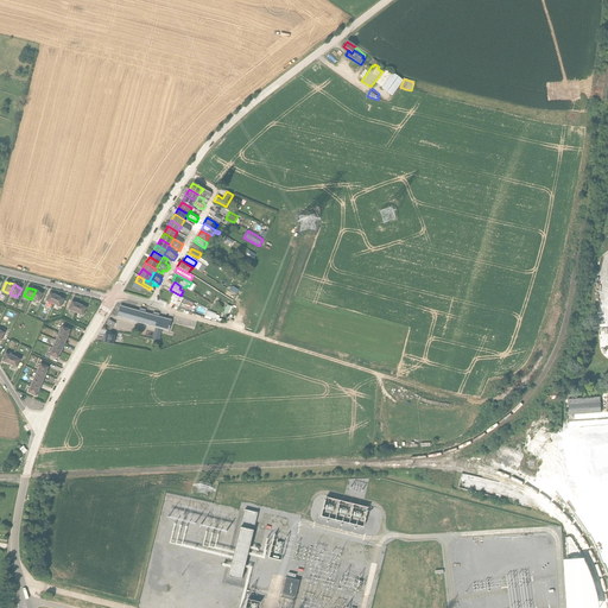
[(36,290),(31,299),(36,301),(39,302),(43,293),(39,292),(39,291),(36,290)]
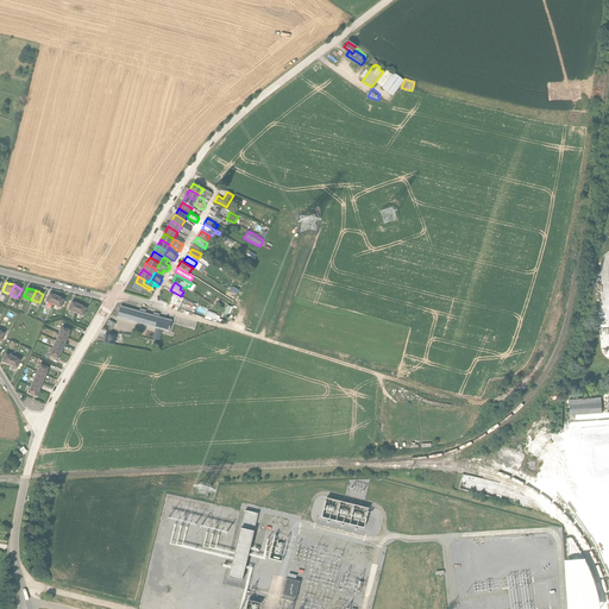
[(52,306),(57,296),(54,294),(54,295),(49,294),(45,302),(49,303),(52,306)]
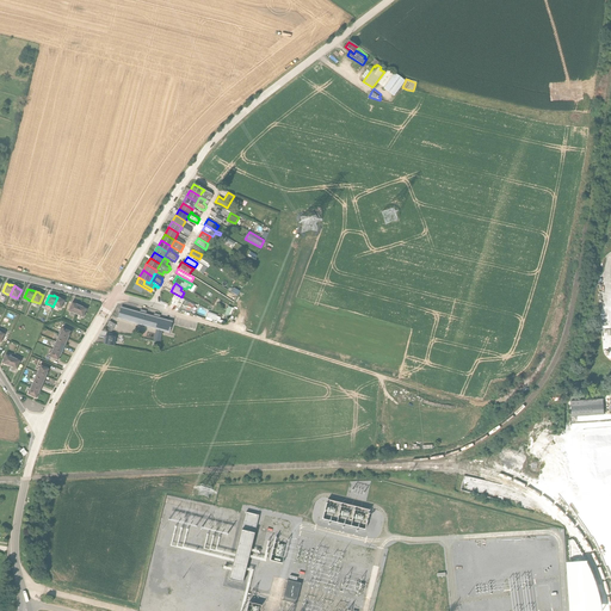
[(174,295),(170,303),(191,313),(195,306),(189,303),(190,302),(174,295)]
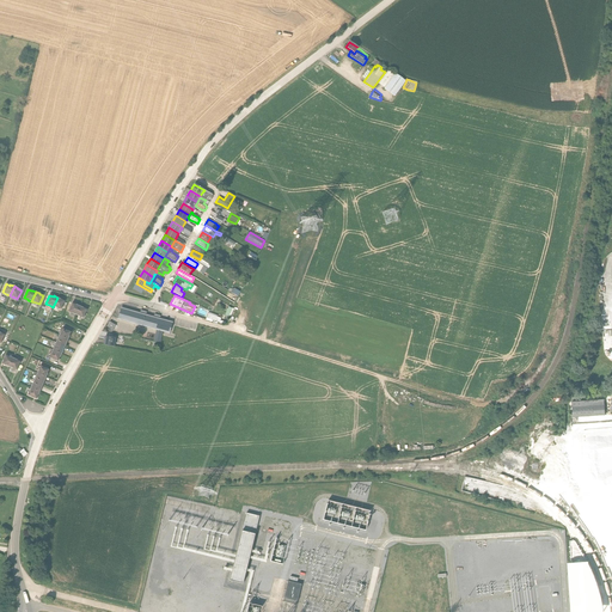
[(57,298),(53,307),(56,308),(61,310),(65,301),(61,300),(61,299),(57,298)]
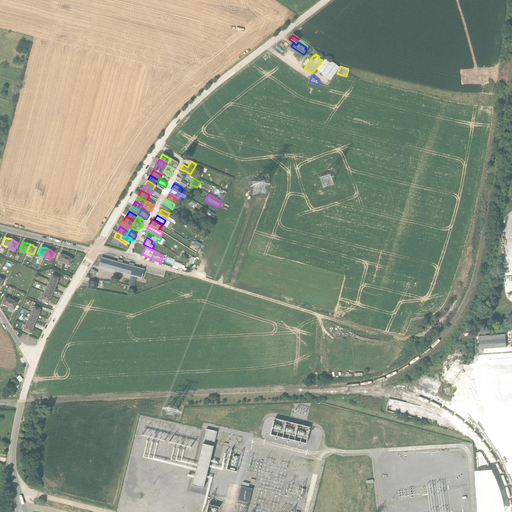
[(63,264),(66,256),(64,255),(63,255),(60,254),(57,261),(60,262),(60,263),(63,264)]
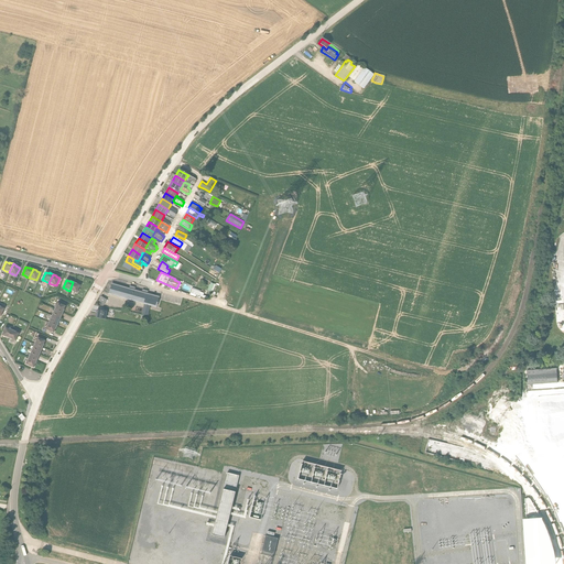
[(73,282),(69,291),(73,292),(76,293),(80,285),(76,284),(77,283),(73,282)]
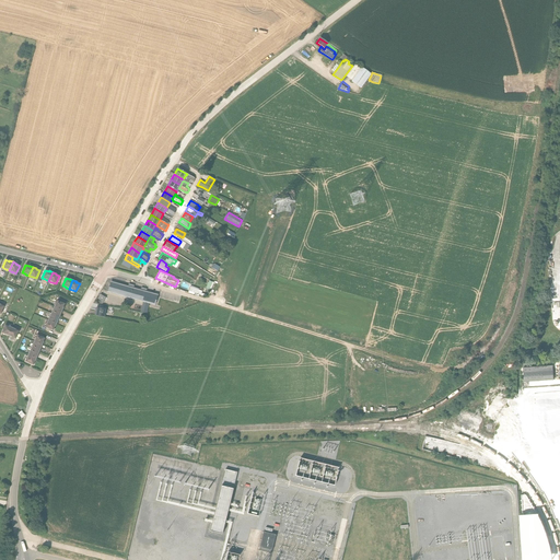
[(133,288),(128,287),(111,281),(109,283),(111,283),(107,292),(126,298),(143,302),(149,304),(155,305),(159,294),(147,291),(140,290),(133,288)]
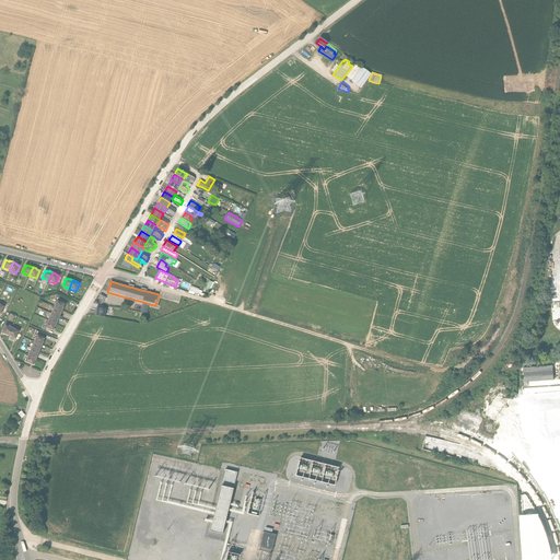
[(54,307),(62,311),(63,307),(65,304),(57,301),(56,304),(55,303),(54,307)]
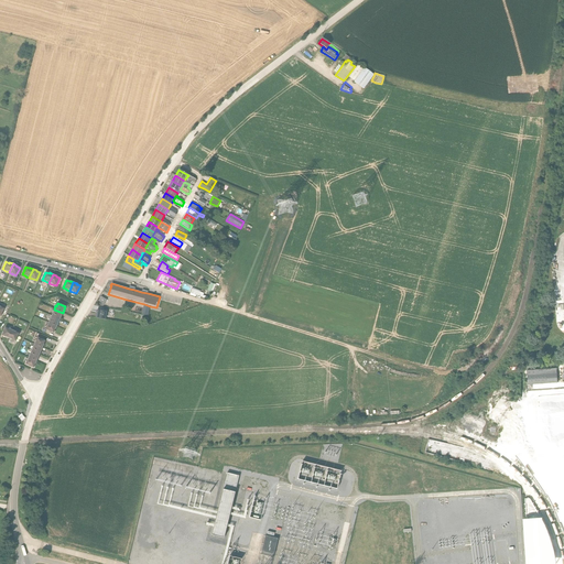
[(51,316),(60,321),(63,313),(54,310),(51,316)]
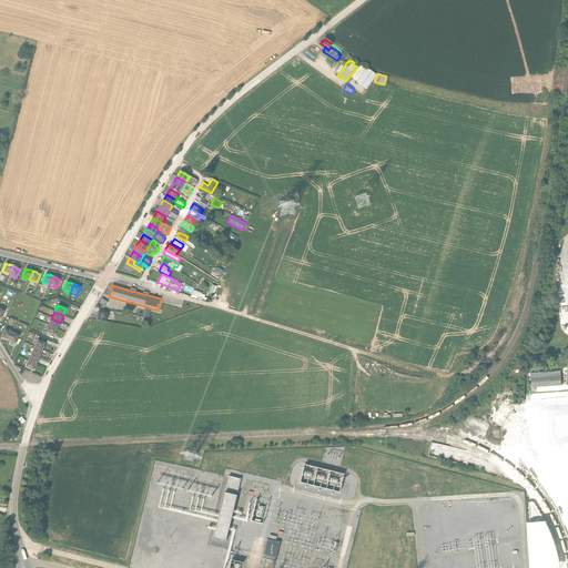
[(97,316),(95,321),(105,322),(108,314),(97,312),(97,316)]
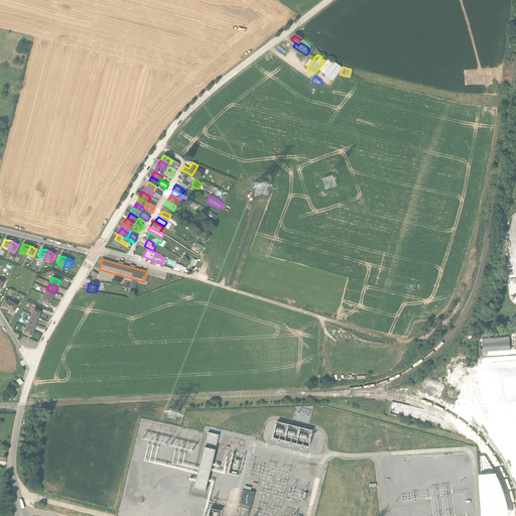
[(44,295),(52,298),(54,293),(46,289),(44,295)]
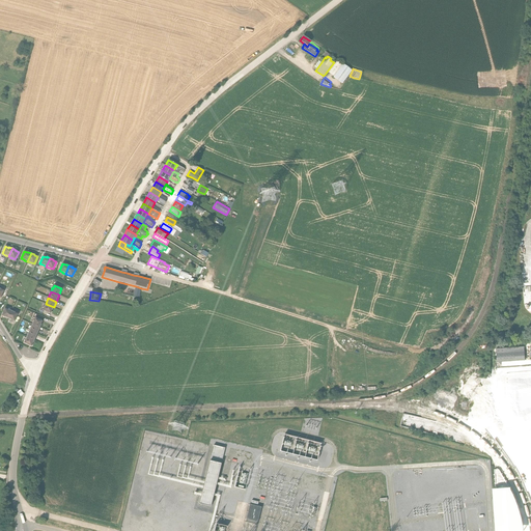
[(54,307),(46,304),(44,307),(45,307),(43,310),(50,313),(52,310),(54,307)]
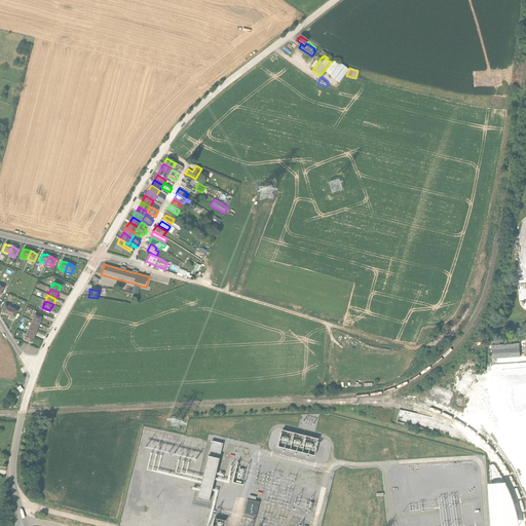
[(8,315),(11,308),(8,306),(5,305),(2,312),(5,314),(8,315)]
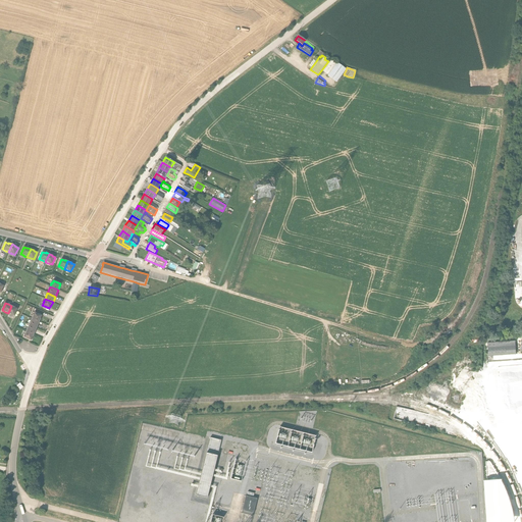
[(11,306),(8,313),(11,315),(11,314),(14,316),(17,309),(14,307),(11,306)]
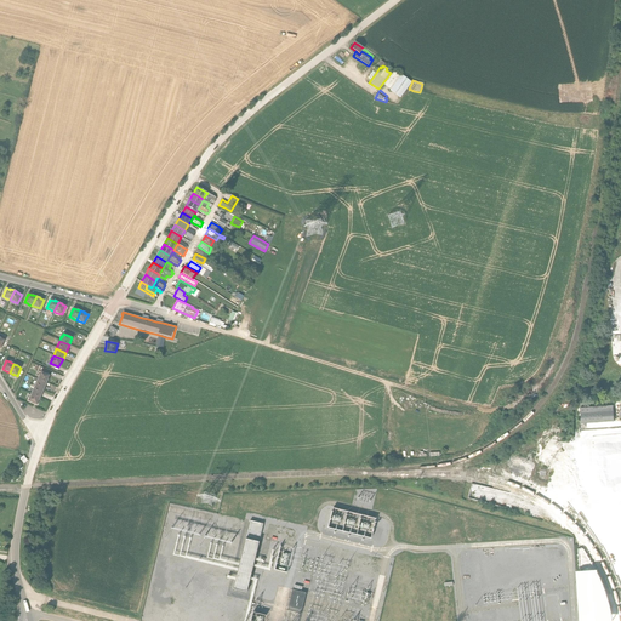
[(38,380),(47,383),(49,380),(50,375),(41,371),(40,375),(39,375),(38,380)]
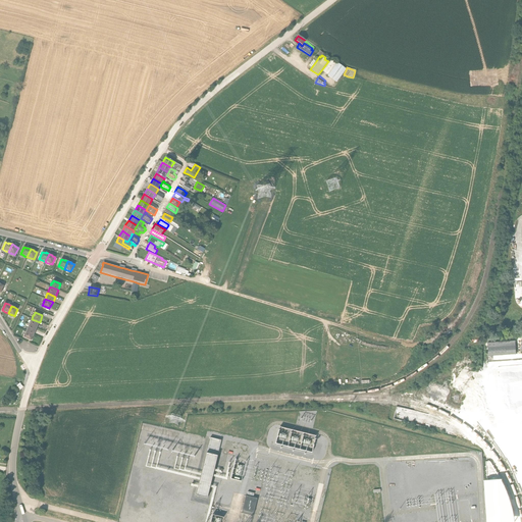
[(29,325),(37,328),(40,322),(32,319),(29,325)]
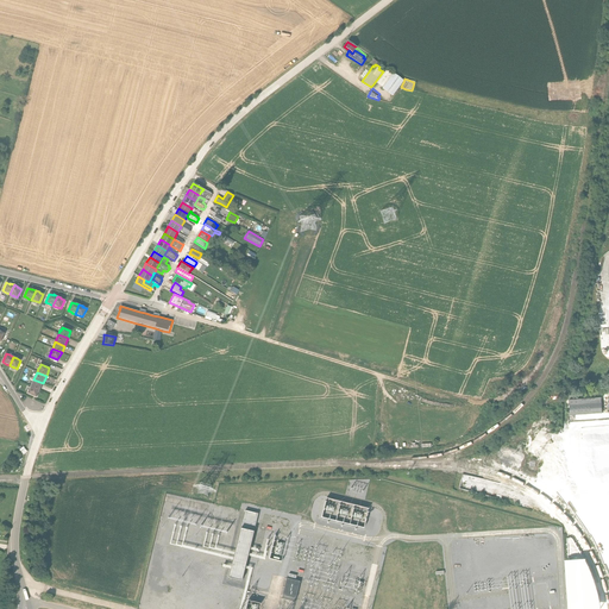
[(30,385),(41,390),(43,383),(33,380),(30,385)]
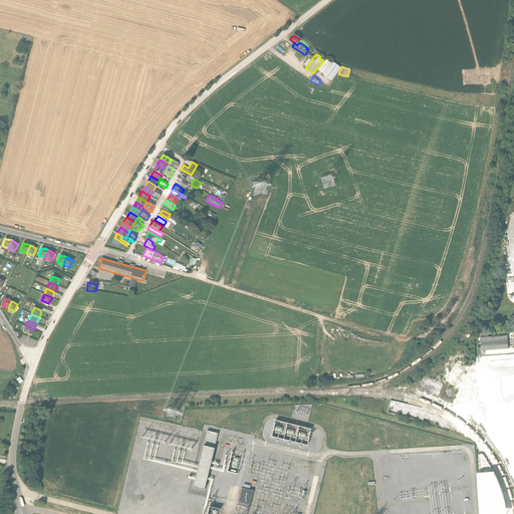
[(34,329),(25,325),(24,329),(23,332),(30,335),(32,332),(34,329)]
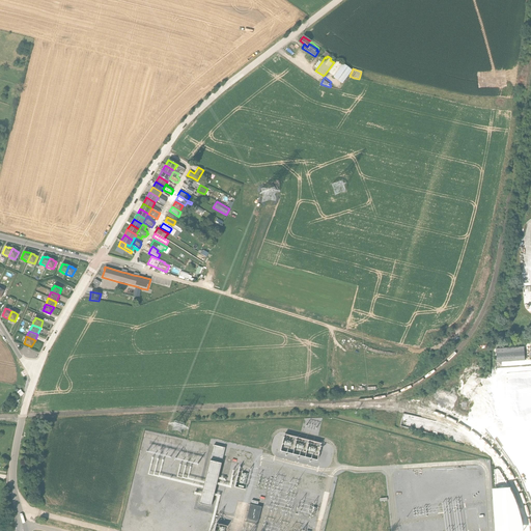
[(524,347),(496,350),(497,363),(525,361),(524,347)]
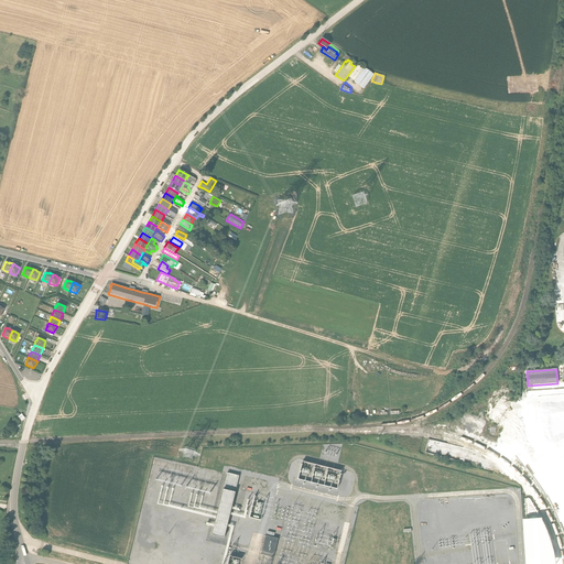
[(214,524),(212,535),(224,538),(227,524),(229,512),(231,507),(238,476),(226,473),(217,511),(216,517),(214,524)]
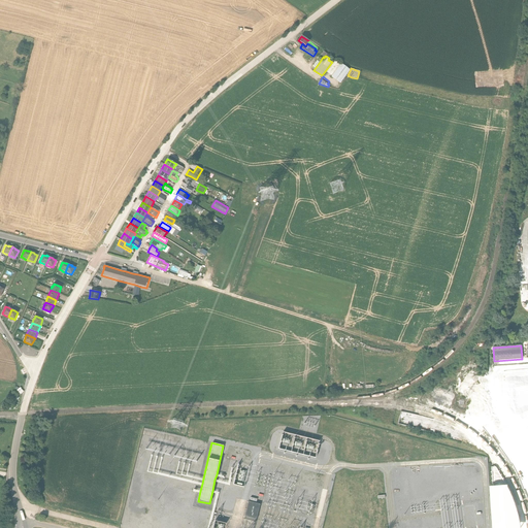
[(521,527),(507,486),(492,487),(494,527),(521,527)]
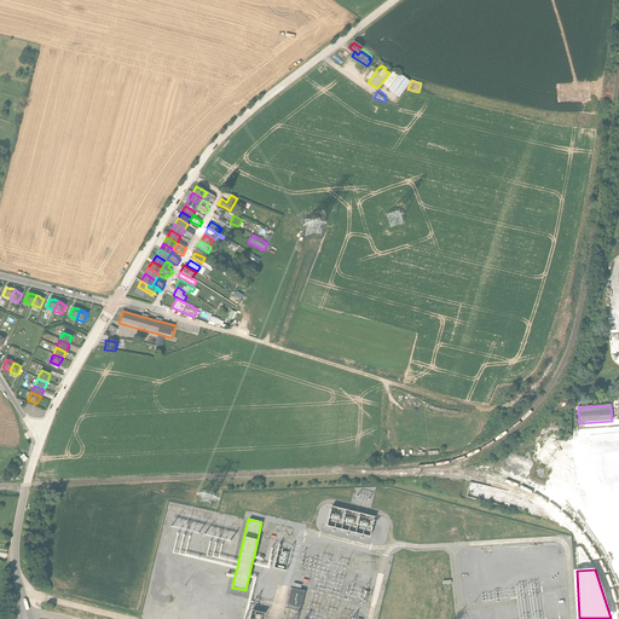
[(291,588),(285,609),(300,612),(305,591),(291,588)]
